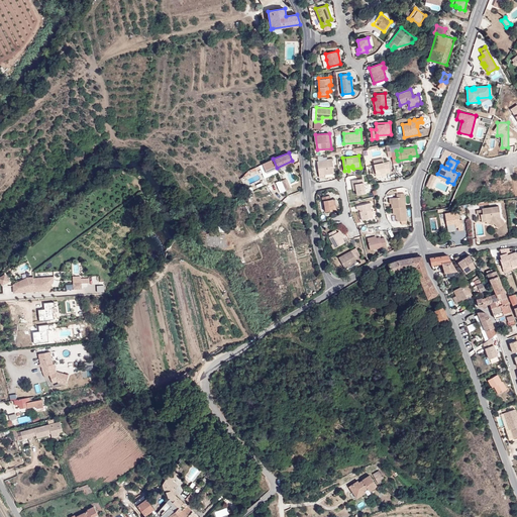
[(267,173),(277,168),(273,159),(263,164),(267,173)]
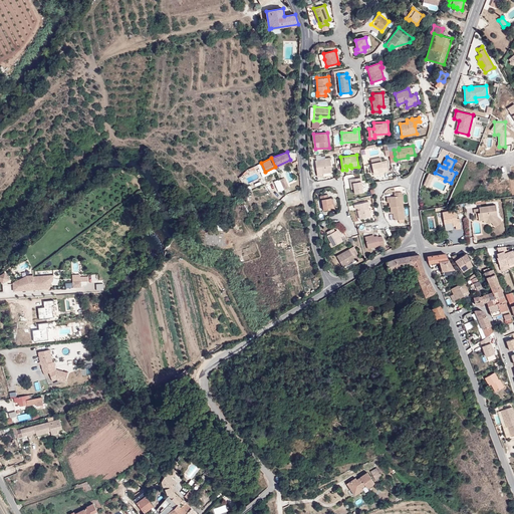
[(332,172),(330,158),(325,158),(325,159),(315,161),(317,175),(321,175),(321,174),(332,172)]
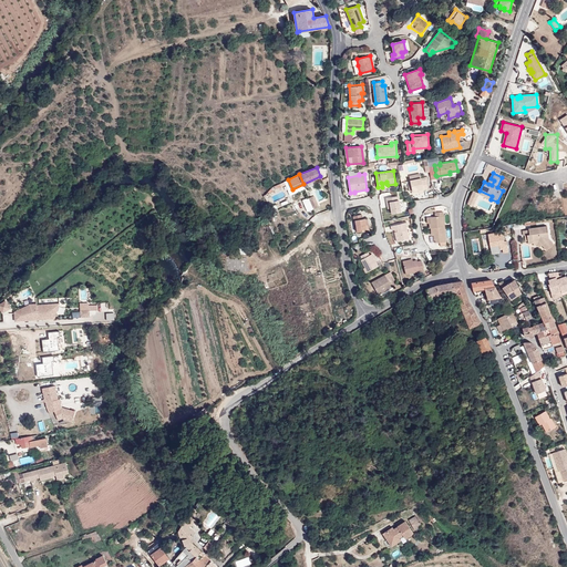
[(412,191),(416,191),(419,189),(419,191),(419,192),(423,191),(423,189),(428,188),(425,179),(421,179),(420,174),(410,175),(412,191)]
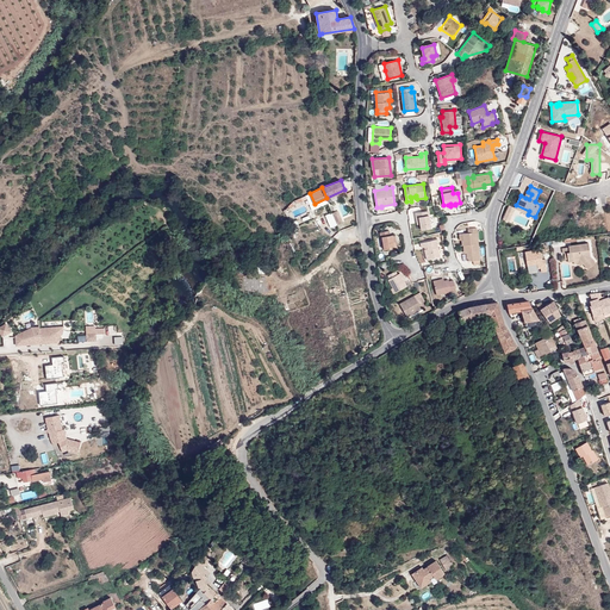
[(515,209),(510,206),(503,219),(509,222),(515,209)]
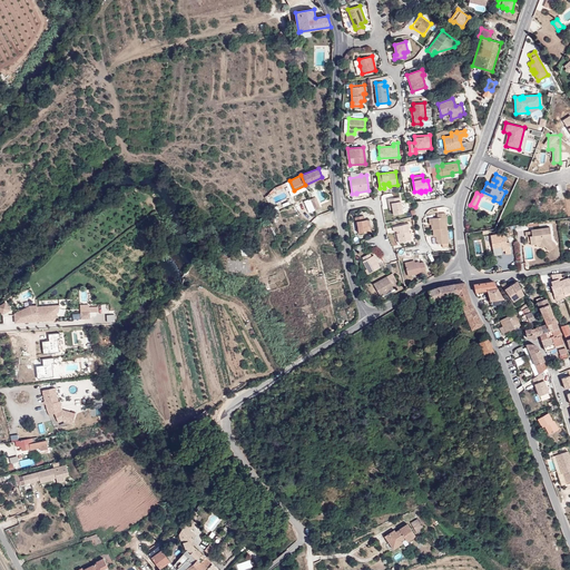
[(321,207),(316,196),(311,198),(315,209),(321,207)]
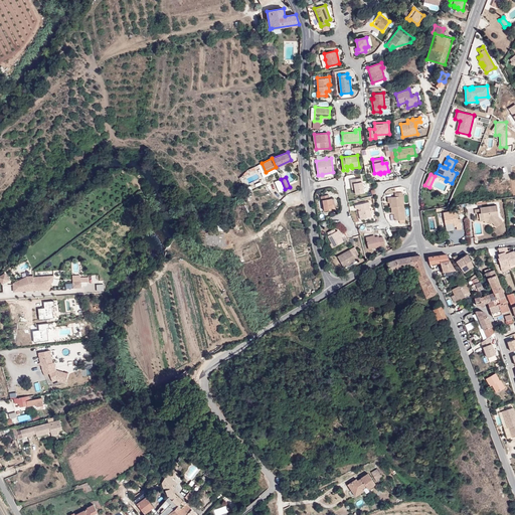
[(354,183),(355,189),(356,193),(364,192),(362,178),(350,180),(351,183),(354,183)]
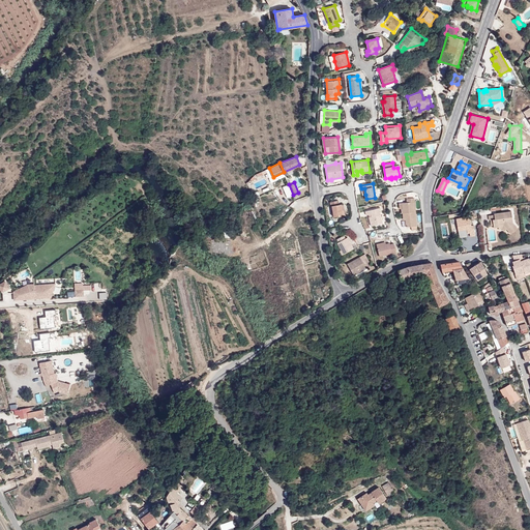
[(403,212),(416,211),(415,198),(407,199),(407,202),(402,202),(402,208),(402,213),(403,212)]
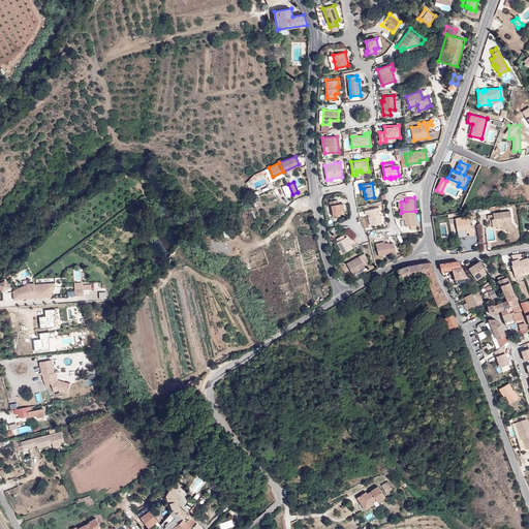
[(333,216),(344,215),(343,204),(338,204),(338,199),(330,200),(330,206),(332,206),(333,216)]
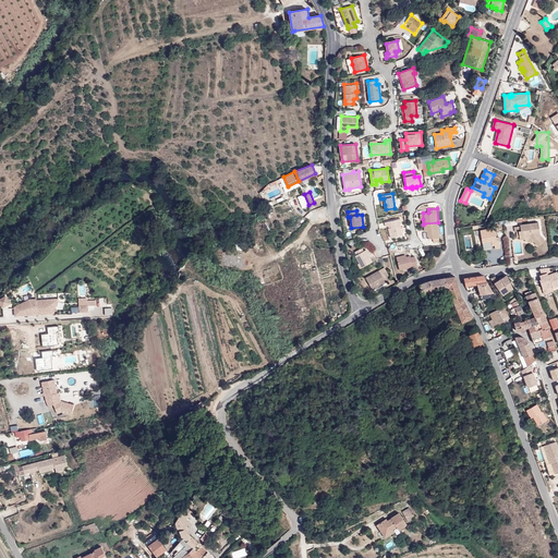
[(391,228),(389,228),(388,228),(390,238),(402,234),(400,223),(401,222),(400,218),(385,222),(386,227),(389,226),(390,226),(391,228)]
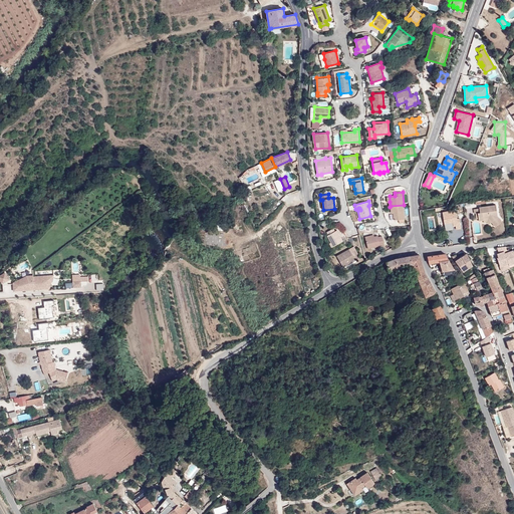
[(405,222),(404,205),(391,206),(392,211),(394,211),(394,213),(394,220),(399,219),(399,223),(405,222)]
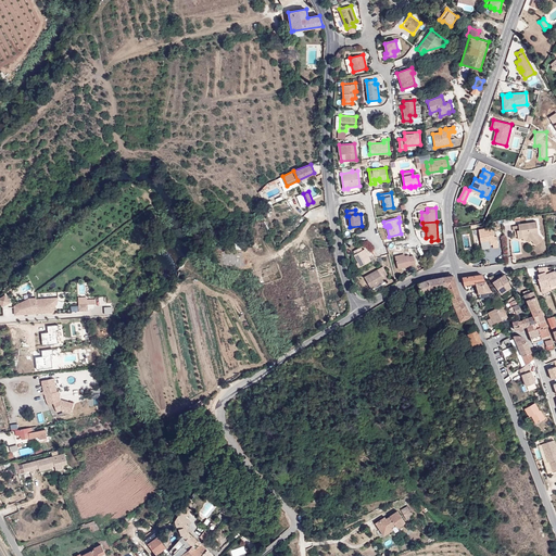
[(538,234),(536,222),(518,224),(519,230),(517,230),(518,239),(522,238),(522,240),(526,239),(529,242),(531,240),(535,245),(542,240),(538,234)]
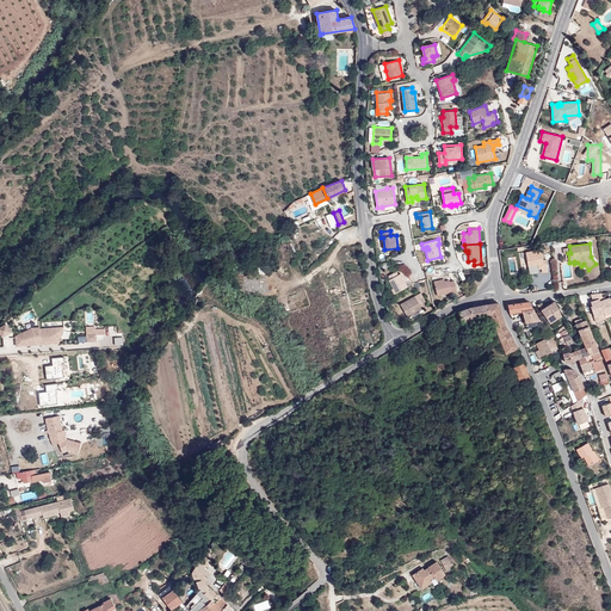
[(541,265),(541,267),(542,272),(548,271),(545,259),(543,260),(542,250),(525,252),(528,266),(541,265)]
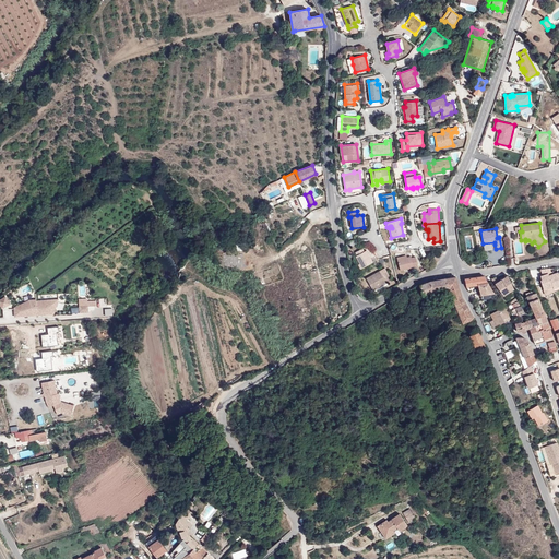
[(360,269),(373,262),(367,250),(365,251),(363,248),(355,252),(357,254),(356,256),(360,263),(358,264),(360,269)]
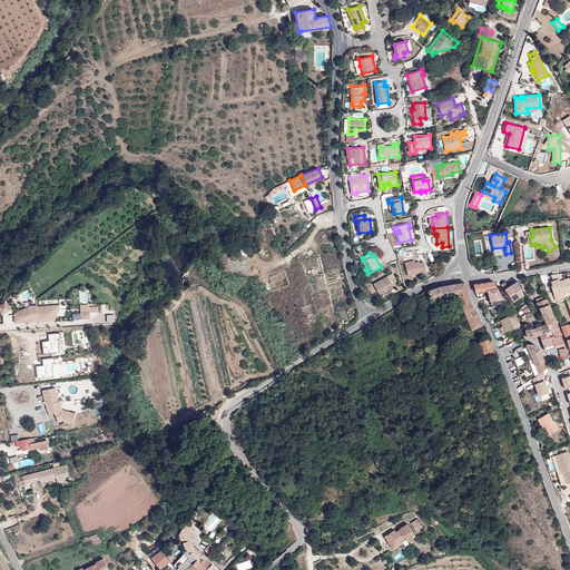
[(411,261),(405,262),(408,275),(425,271),(424,261),(420,262),(420,261),(415,262),(414,259),(411,261)]
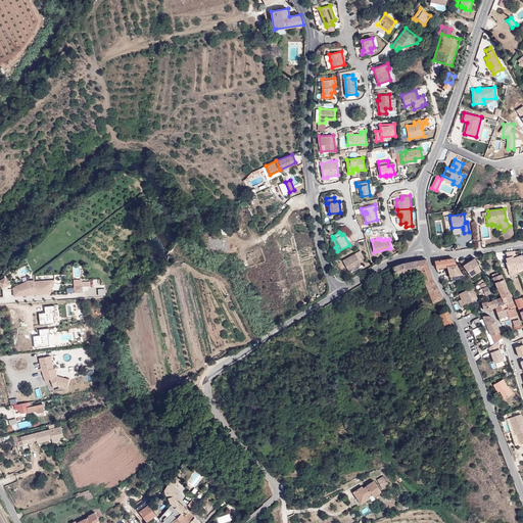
[(361,260),(365,257),(361,250),(357,252),(357,253),(351,256),(351,255),(342,260),(349,272),(363,265),(363,264),(361,260)]
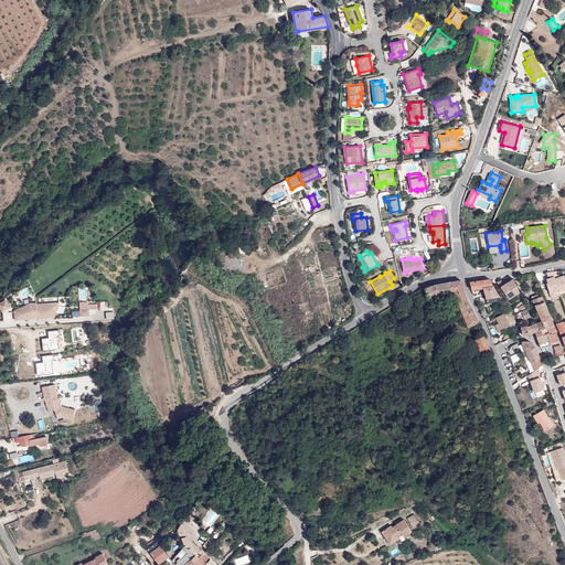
[(564,275),(560,276),(557,277),(554,278),(554,276),(556,275),(555,270),(546,272),(548,277),(546,278),(547,283),(548,286),(547,286),(551,297),(561,294),(560,292),(560,290),(564,288),(564,278),(564,277),(564,275)]
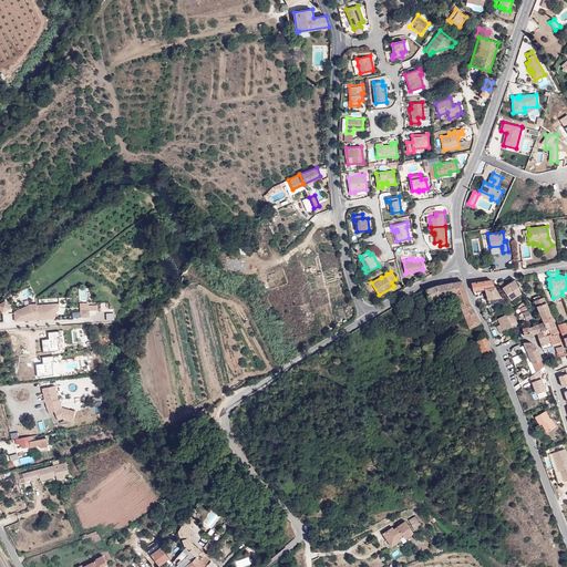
[(535,276),(534,274),(521,278),(522,282),(532,280),(531,278),(535,276)]
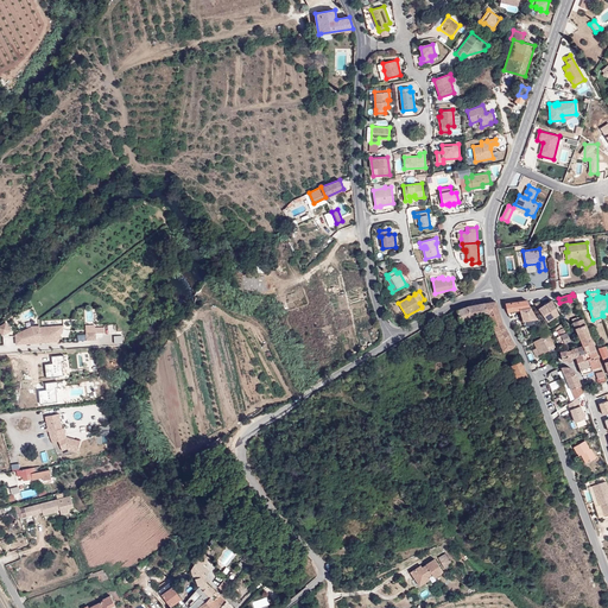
[(558,314),(552,299),(543,306),(539,302),(533,303),(548,321),(558,314)]
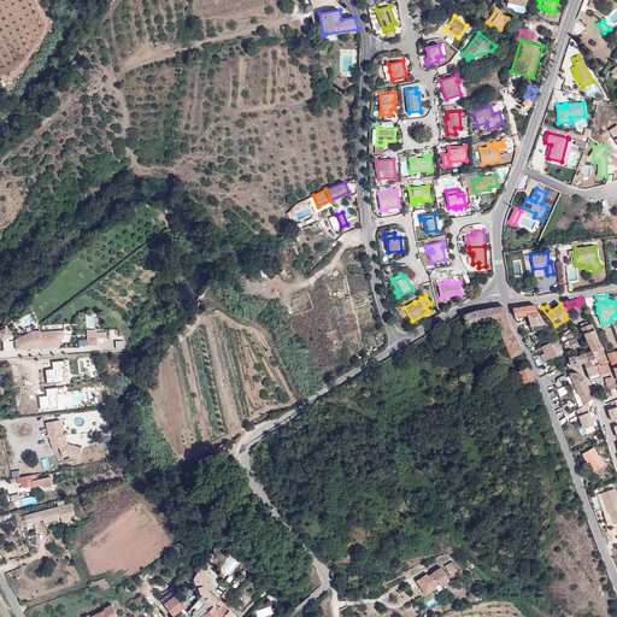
[(464,313),(465,315),(468,324),(479,322),(495,318),(511,356),(523,351),(510,328),(504,305),(475,311),(464,313)]
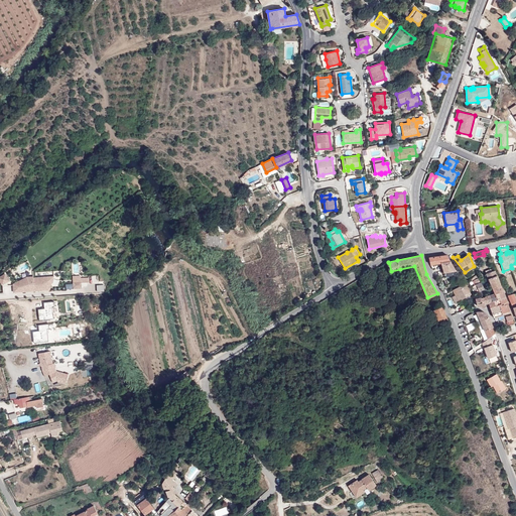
[(450,261),(446,255),(428,257),(430,264),(440,263),(450,261)]
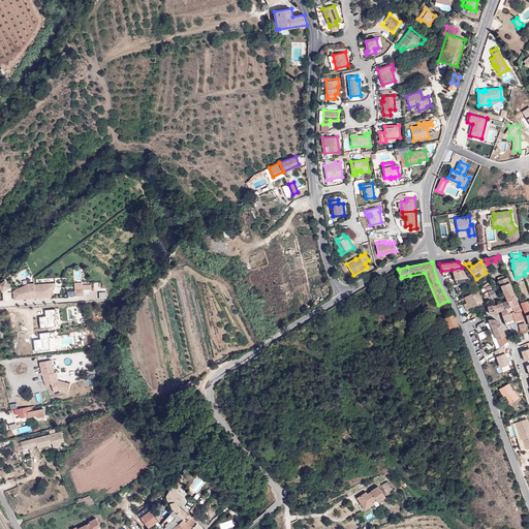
[(467,277),(462,268),(452,270),(453,273),(455,278),(456,283),(468,281),(467,277)]
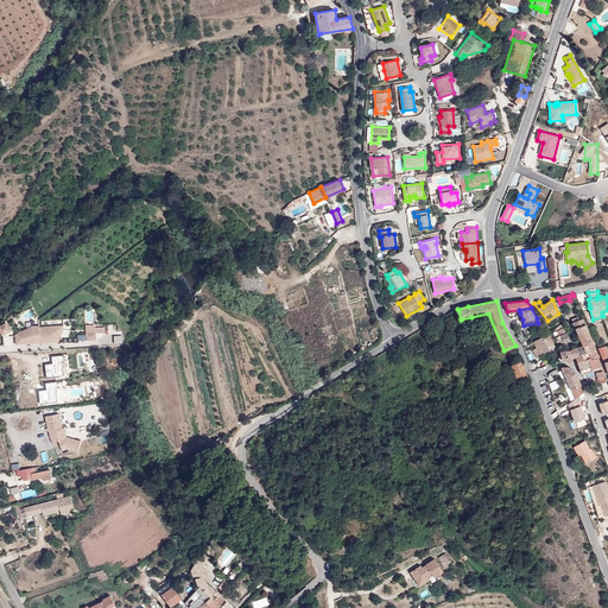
[(587,328),(582,316),(578,317),(571,320),(583,346),(593,342),(589,335),(587,328)]
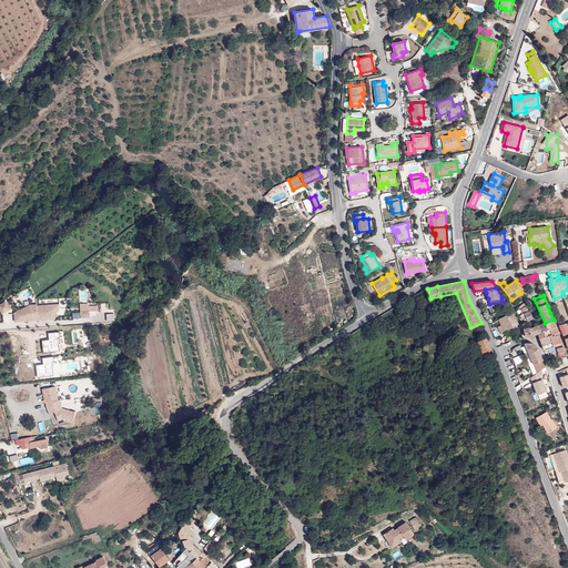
[(519,305),(525,322),(533,318),(527,303),(519,305)]
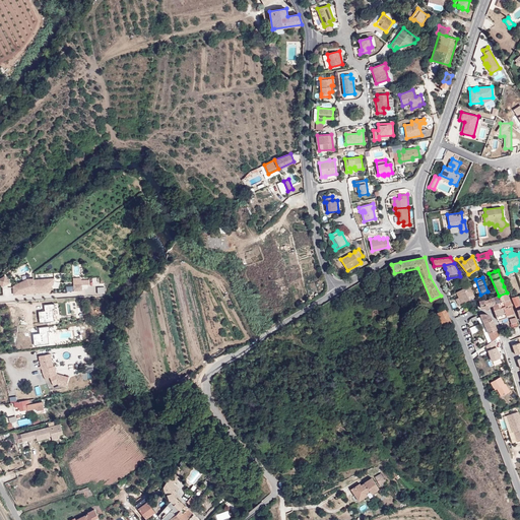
[(14,295),(50,293),(55,278),(35,279),(35,278),(27,279),(14,285),(14,295)]
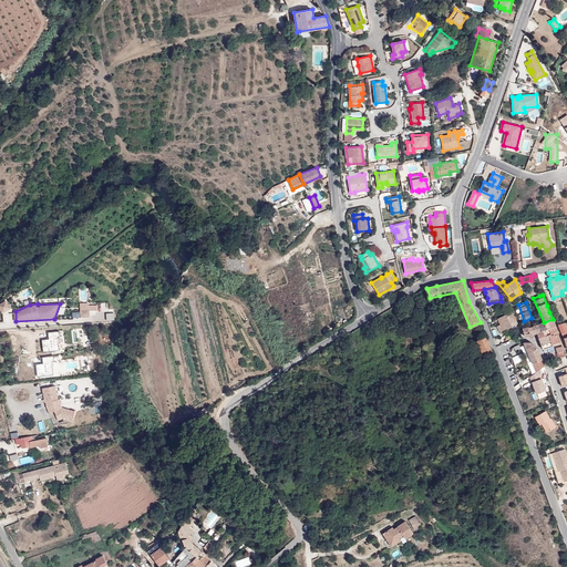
[(81,317),(90,317),(90,310),(98,310),(98,306),(89,306),(89,307),(84,307),(84,310),(81,311),(81,317)]
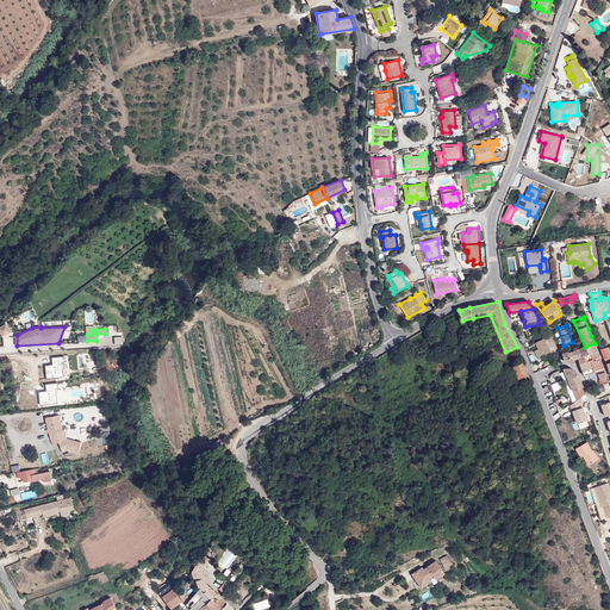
[(555,344),(549,335),(535,343),(537,349),(534,350),(539,360),(543,358),(542,356),(551,352),(549,348),(555,344)]
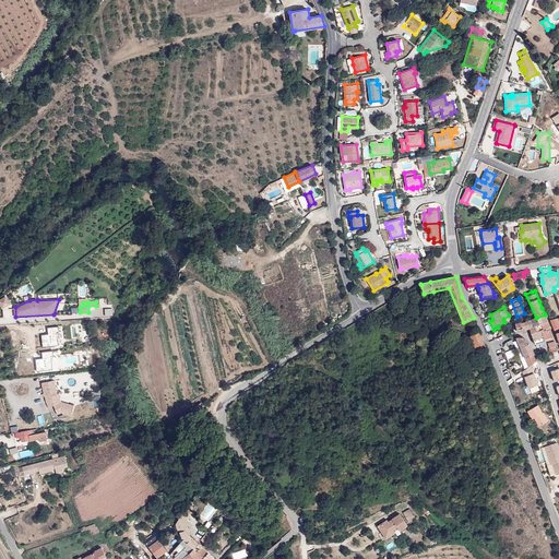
[(547,321),(545,314),(536,318),(539,323),(547,321)]
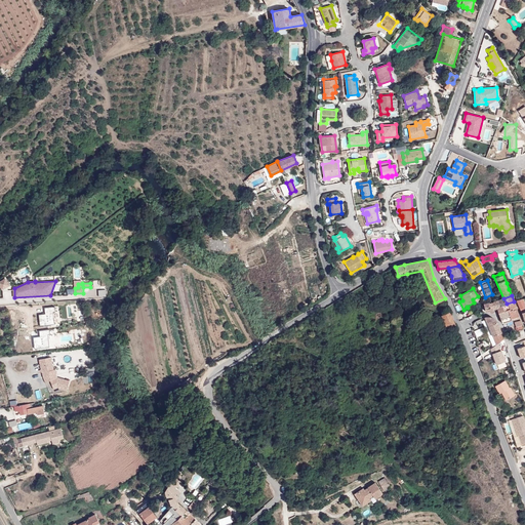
[(489,303),(487,303),(483,304),(485,311),(489,311),(490,312),(491,312),(492,312),(493,312),(493,311),(493,310),(497,308),(507,304),(503,298),(498,299),(489,303)]
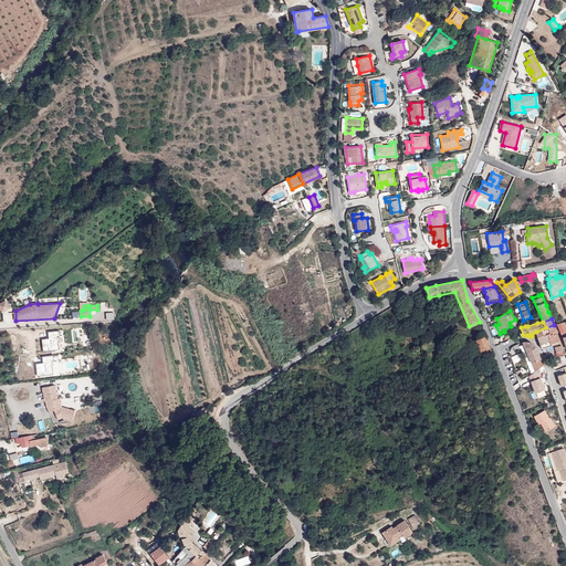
[(556,333),(554,325),(546,327),(536,332),(538,337),(547,334),(548,335),(556,333)]
